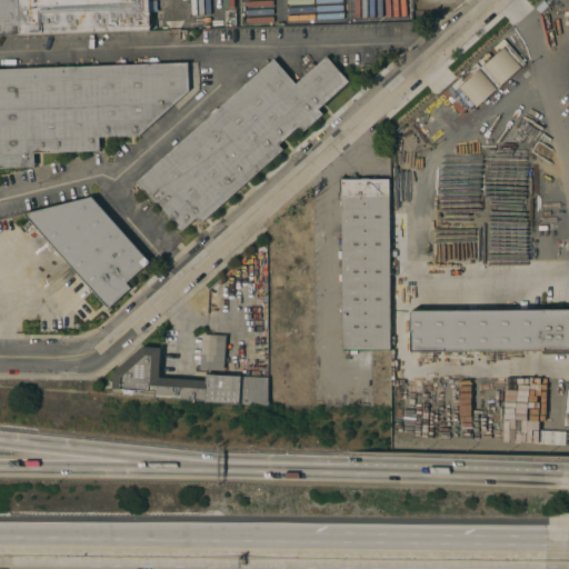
[(0,35),(0,0),(147,0),(149,30),(0,35)]
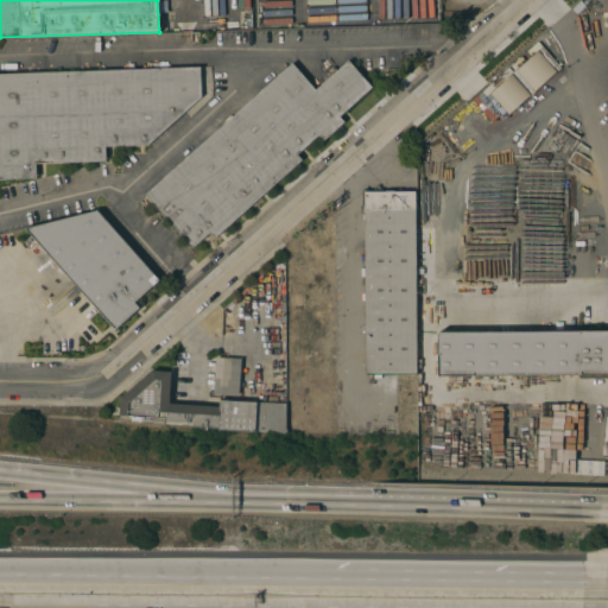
[(514,71),(533,92),(556,70),(537,50),(514,71)]
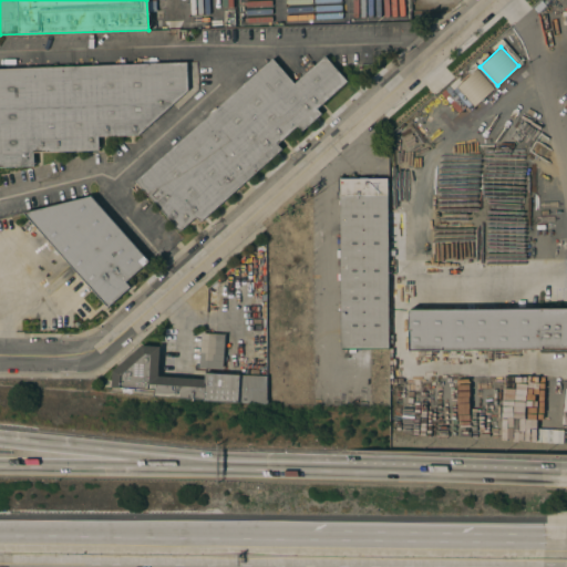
[(212,113),(210,111),(215,107),(216,109),(271,59),(294,84),(325,57),(347,82),(316,109),(321,114),(301,131),(297,126),(277,144),(281,150),(200,222),(195,216),(179,232),(135,182),(212,113)]
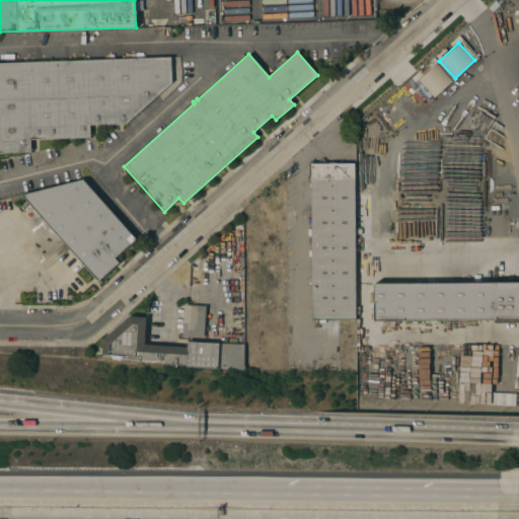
[(89,126),(89,138),(30,140),(30,152),(0,152),(0,63),(170,58),(171,83),(126,124),(89,126)]
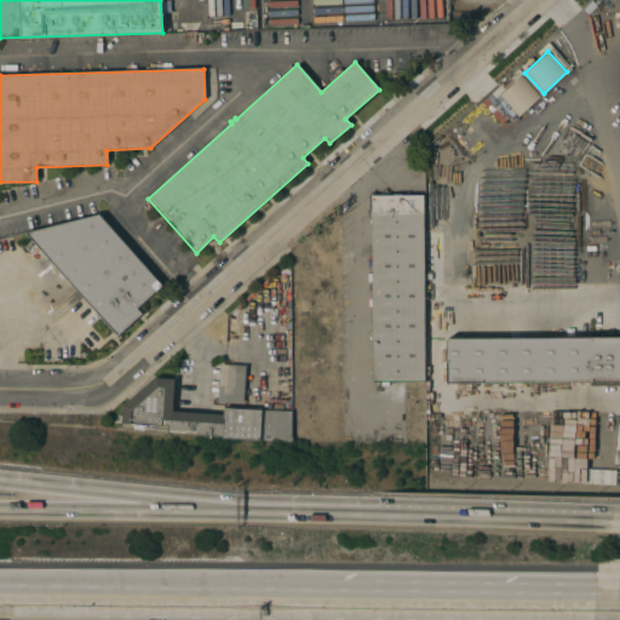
[(498,96),(517,118),(540,97),(521,75),(498,96)]
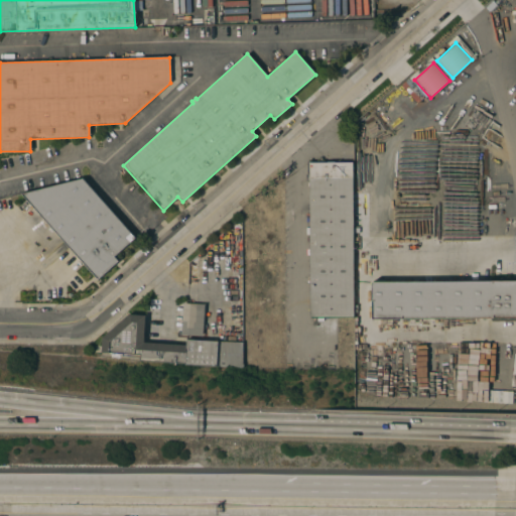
[(353,317),(324,317),(324,321),(317,321),(317,317),(309,317),(309,282),(307,282),(307,276),(309,276),(309,234),(306,234),(306,228),(309,228),(309,224),(307,224),(307,219),(309,219),(309,162),(352,162),(353,317)]
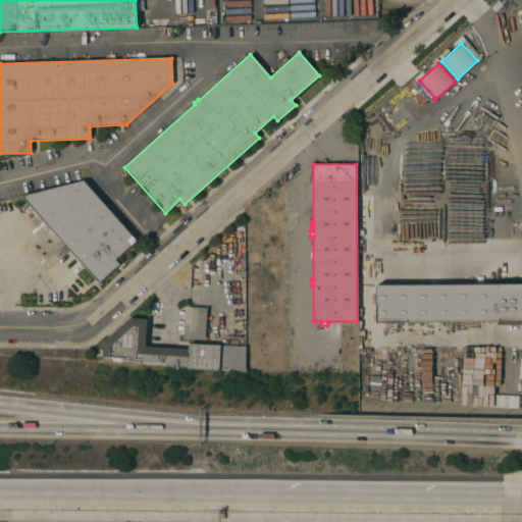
[(136,241),(115,259),(119,264),(98,282),(21,196),(83,180),(136,241)]
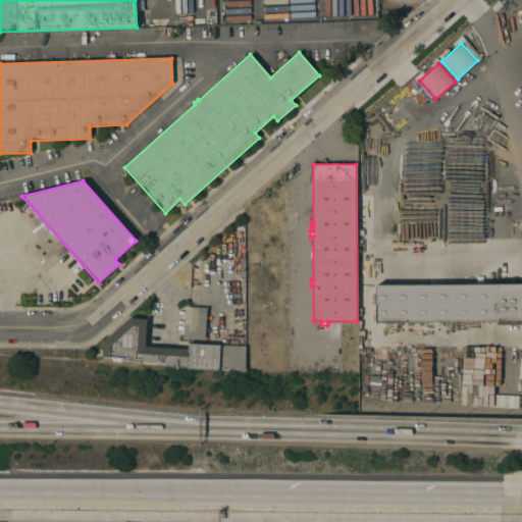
[(245,312),(232,312),(232,300),(230,300),(227,300),(227,295),(228,295),(228,281),(231,281),(231,270),(245,270),(245,312)]
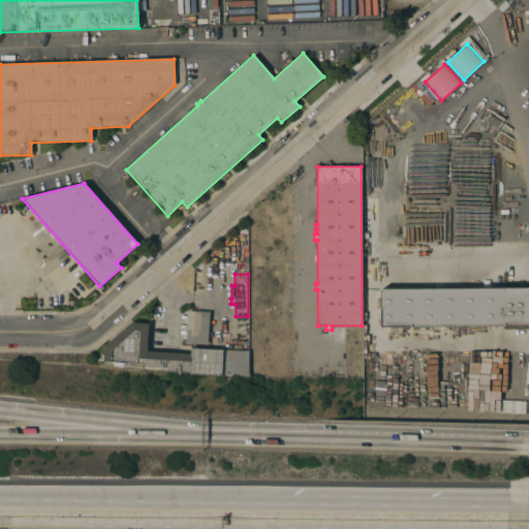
[(379,327),(528,328),(528,288),(380,288),(379,327)]
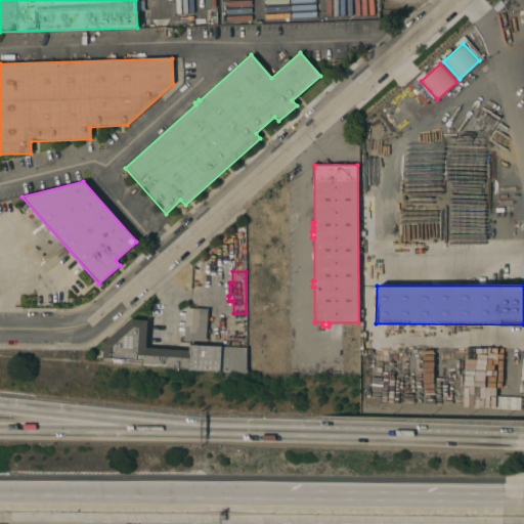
[(206,341),(183,340),(184,338),(181,337),(183,306),(189,306),(189,308),(208,309),(206,341)]
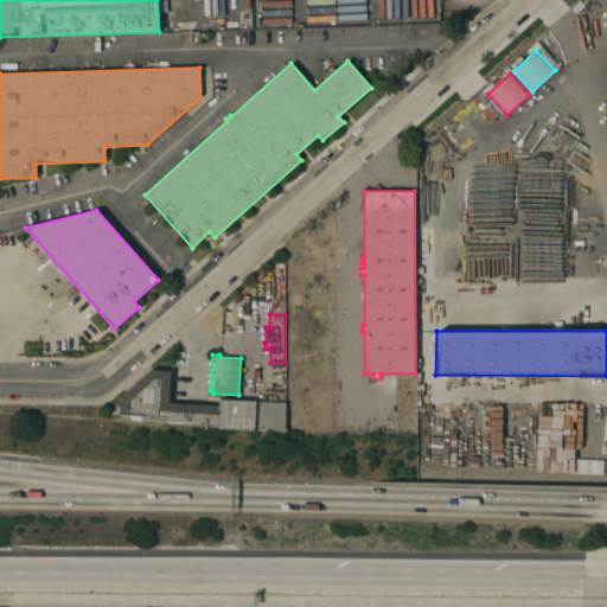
[(171,371),(168,402),(218,406),(219,398),(256,402),(286,403),(285,428),(286,428),(286,433),(254,432),(217,429),(217,428),(164,425),(165,417),(119,415),(120,397),(151,370),(171,371)]
